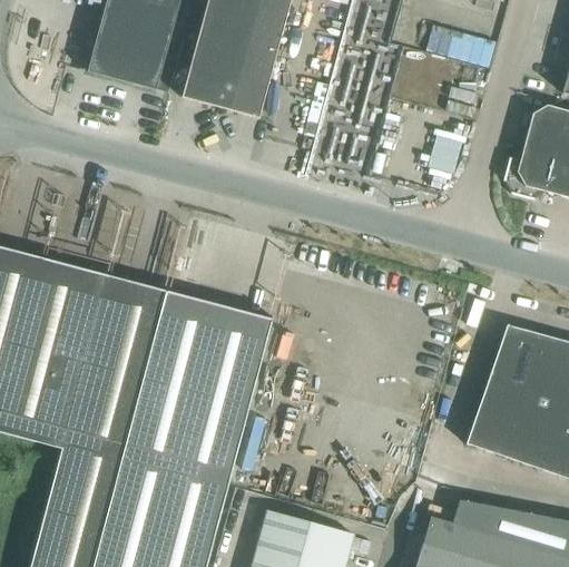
[(106,0),(88,70),(157,88),(179,0),(106,0)]
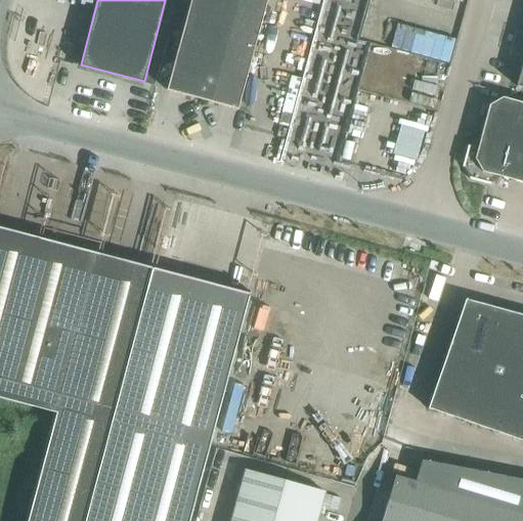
[(190,0),(168,88),(203,97),(228,0),(190,0)]
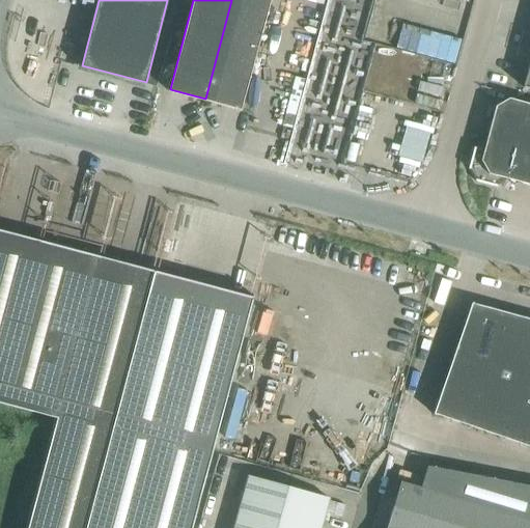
[(242,108),(271,0),(231,0),(205,99),(242,108)]
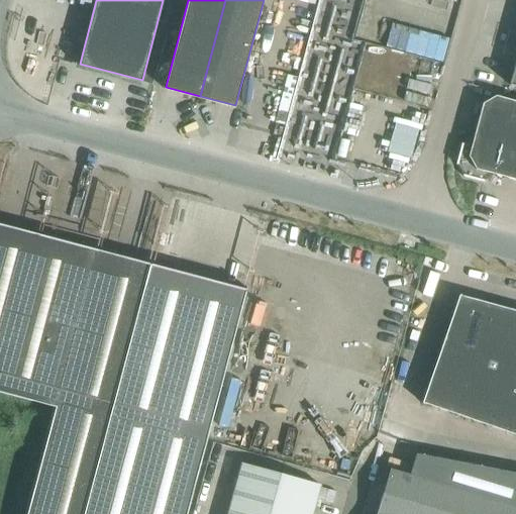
[(496,173),(515,178),(515,99),(497,94),(484,101),(475,135),(462,141),(457,162),(463,174),(485,180),(496,173)]
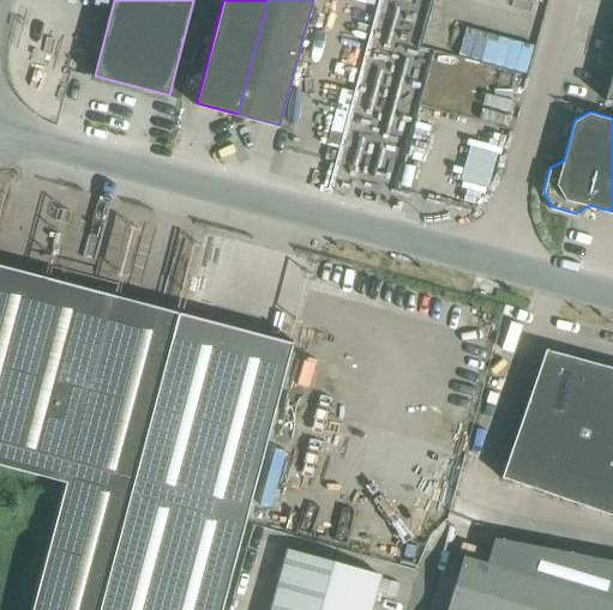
[(179,308),(179,310),(178,310),(109,294),(110,290),(109,290),(108,293),(0,263),(0,464),(66,482),(31,609),(221,609),(293,339),(292,339),(292,340),(180,312),(180,309),(179,308)]
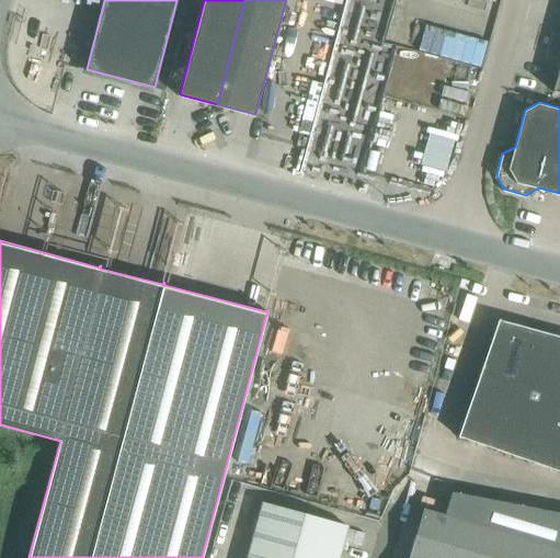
[(500,318),(479,376),(516,388),(537,328),(500,318)]
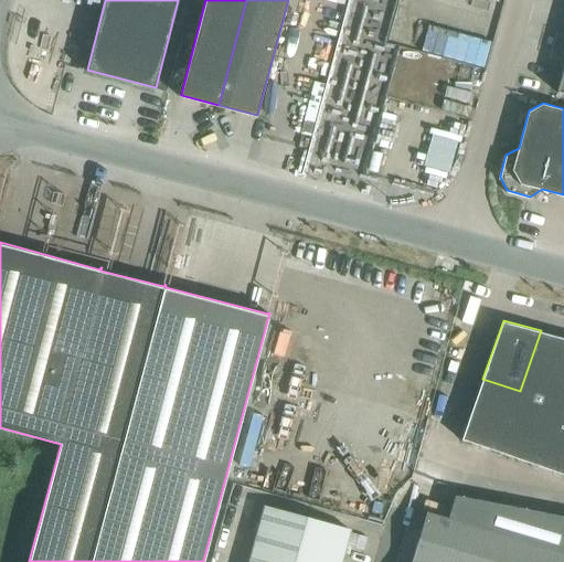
[(563,337),(541,330),(520,391),(557,402),(563,382),(563,337)]
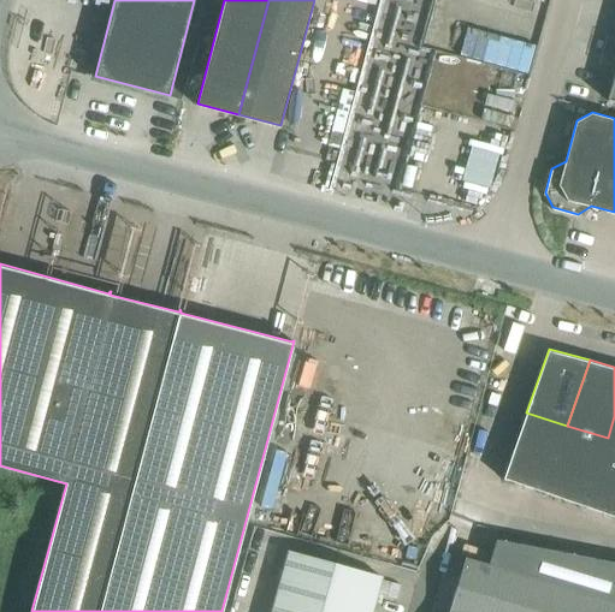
[(567,426),(526,413),(504,477),(544,491),(567,426)]
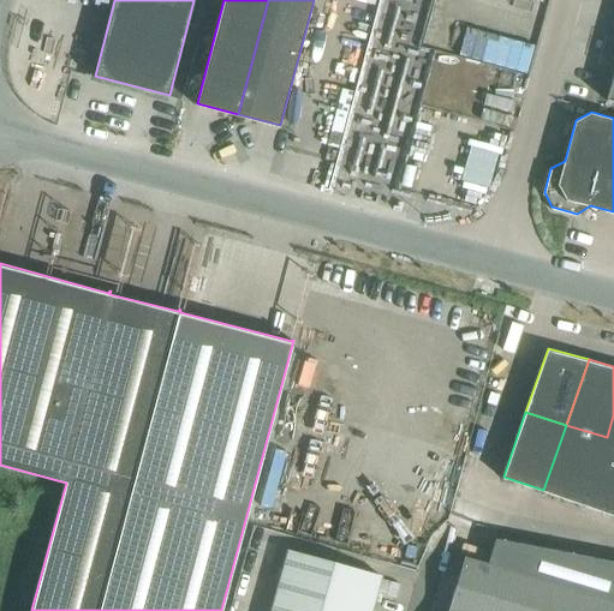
[(566,425),(543,490),(584,504),(607,437),(566,425)]
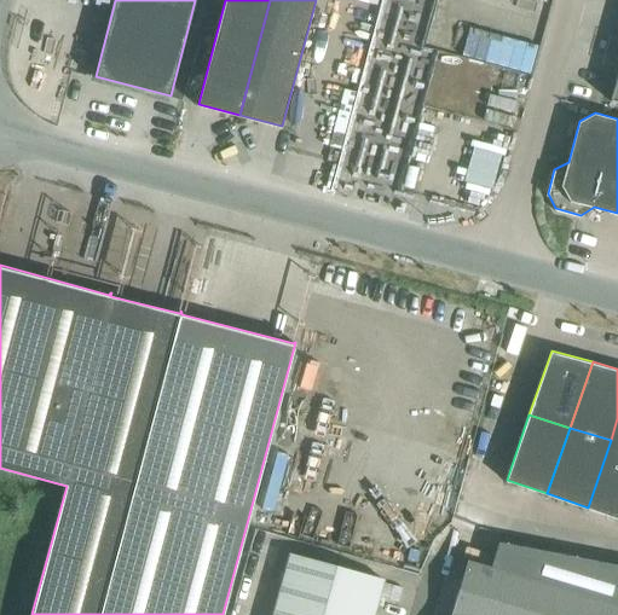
[(617,442),(611,440),(588,508),(617,517),(617,442)]
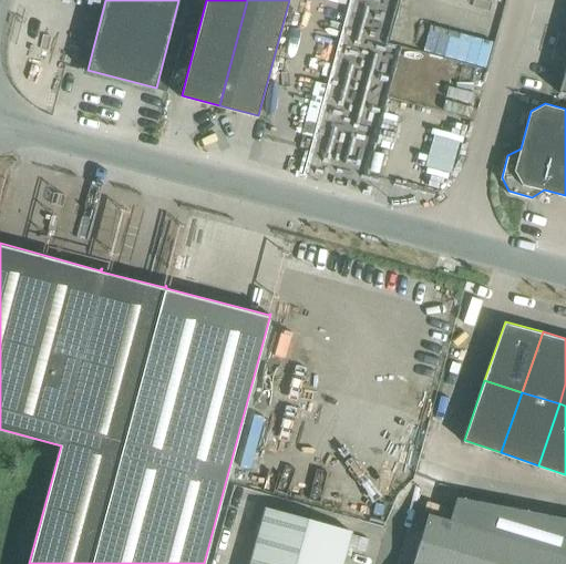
[(450,519),(429,512),(412,563),(565,563),(565,516),(456,496),(450,519)]
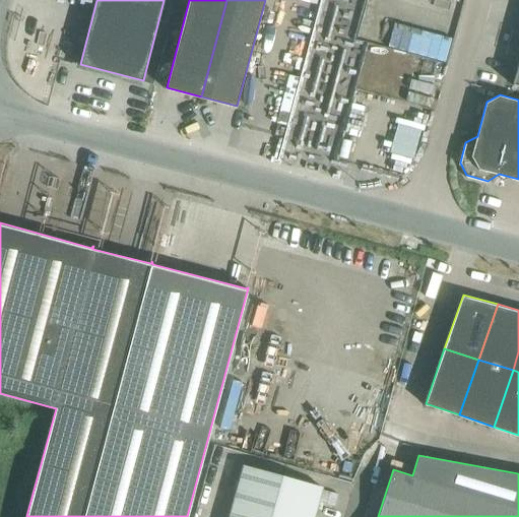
[(245,463),(229,516),(314,516),(324,486),(323,486),(245,463)]
